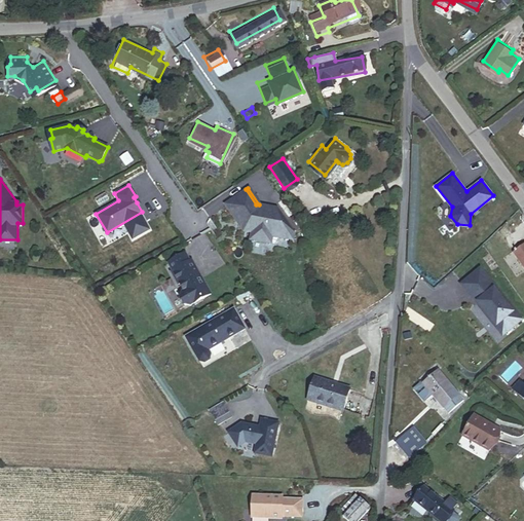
[(293,233),(275,208),(259,205),(256,205),(246,189),(224,205),(242,230),(251,232),(249,239),(270,243),(271,235),(292,239),(293,233)]
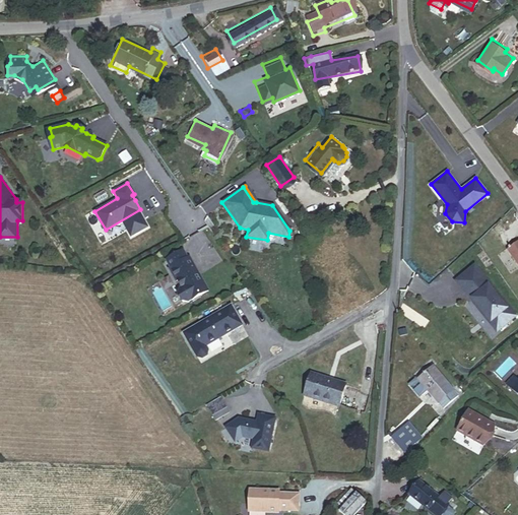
[(517,263),(517,238),(507,246),(517,263)]
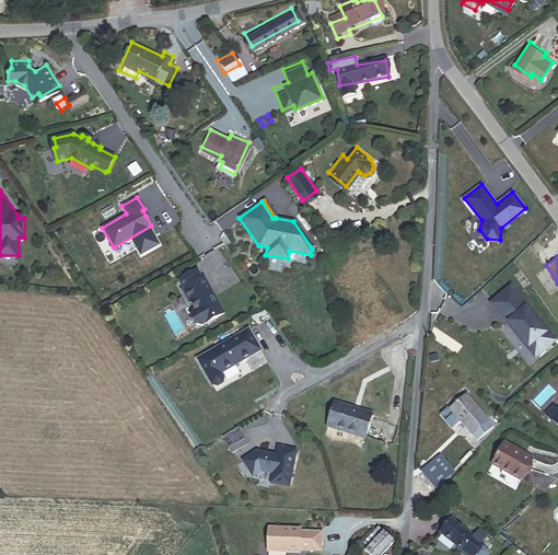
[(196,270),(178,281),(183,290),(182,291),(189,304),(190,302),(196,311),(195,312),(193,319),(197,325),(204,326),(224,313),(212,293),(210,296),(207,290),(210,289),(202,278),(201,279),(196,270)]
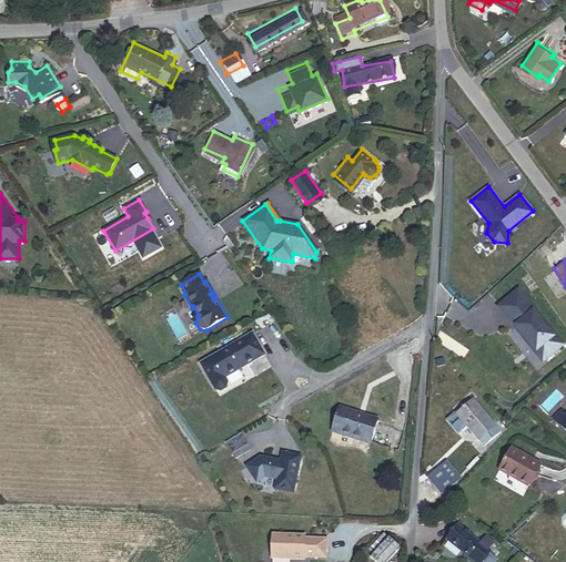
[(565,343),(518,287),(499,304),(513,319),(517,316),(521,320),(516,324),(537,349),(539,347),(547,357),(565,343)]
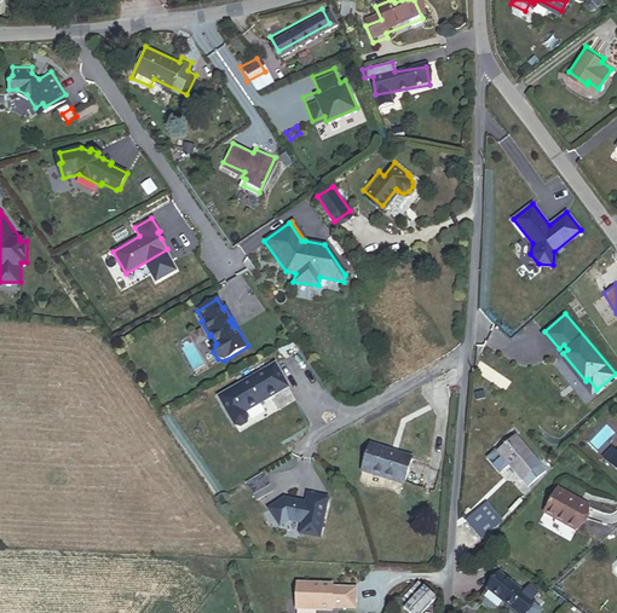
[(288,387),(275,364),(259,374),(266,385),(264,387),(269,397),(270,398),(288,387)]
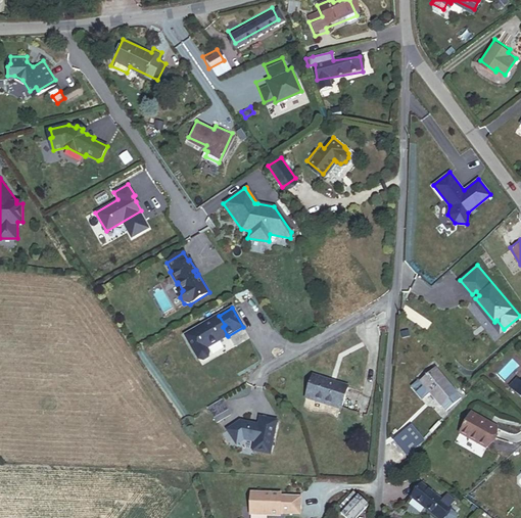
[(223,337),(227,335),(223,327),(225,325),(219,316),(185,336),(197,355),(199,359),(204,360),(208,358),(209,352),(207,348),(224,338),(223,337)]
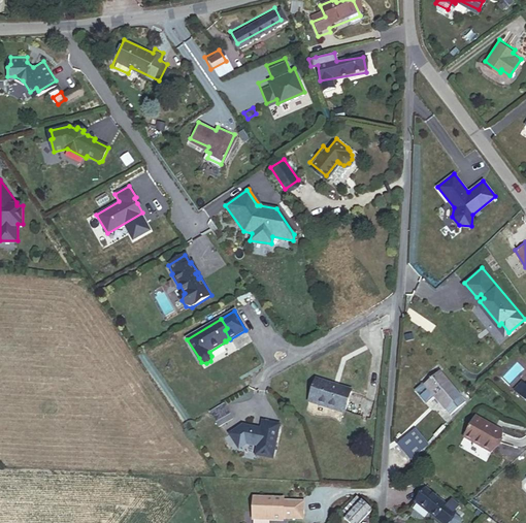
[(459,392),(439,367),(422,382),(427,388),(424,390),(428,394),(431,392),(442,406),(459,392)]
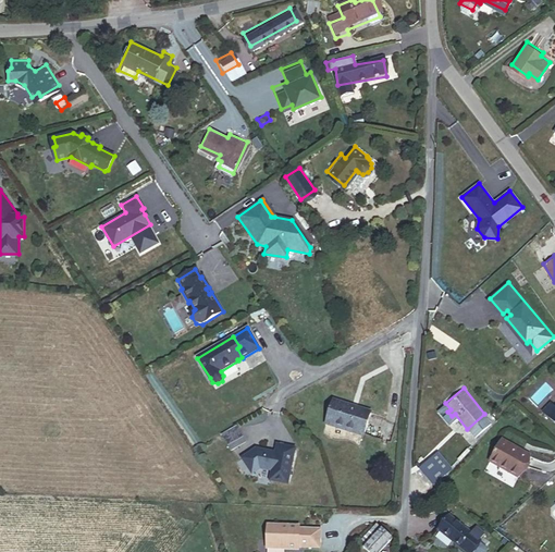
[(323,418),(361,429),(368,406),(330,395),(323,418)]
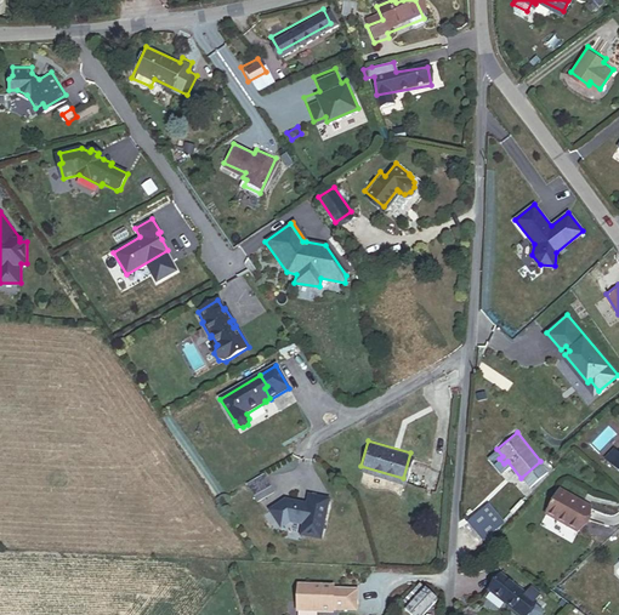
[(605,455),(618,470),(618,450),(618,451),(613,446),(605,455)]
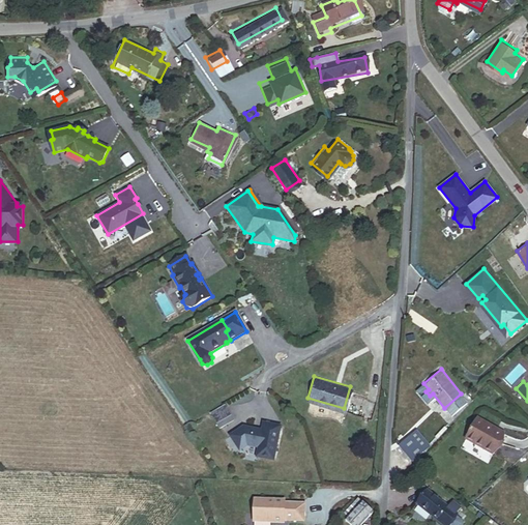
[(457,400),(461,404),(471,395),(467,390),(457,400)]
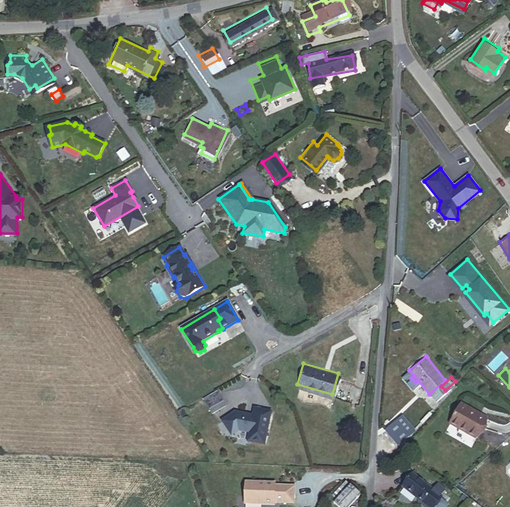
[(430,396),(434,400),(445,390),(441,386),(430,396)]
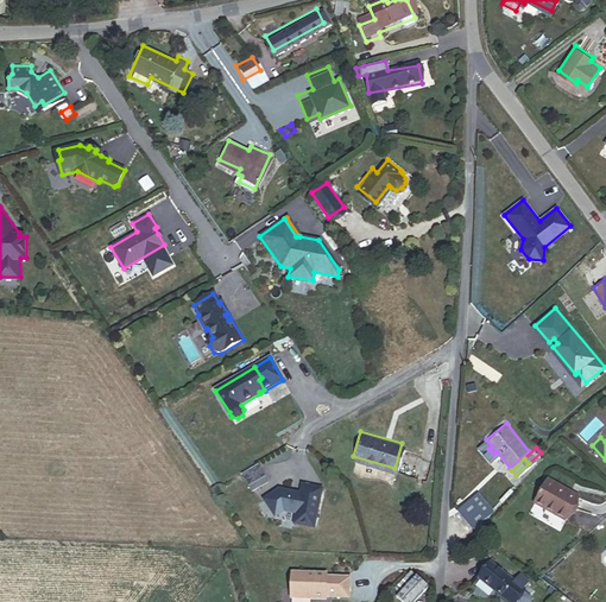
[(269,479),(259,461),(245,469),(254,487),(269,479)]
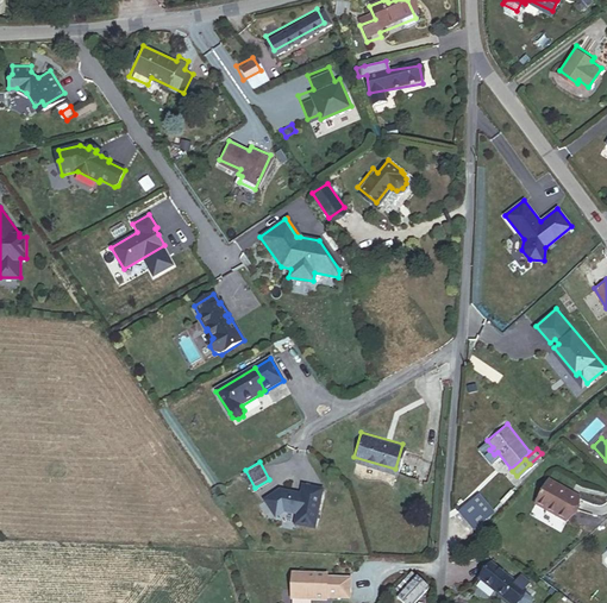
[(536,500),(565,515),(576,494),(546,478),(536,500)]
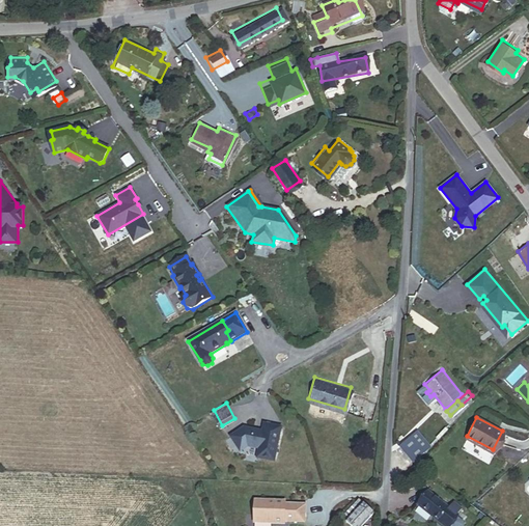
[(254,458),(271,462),(277,436),(242,427),(228,436),(238,450),(245,445),(256,448),(254,458)]
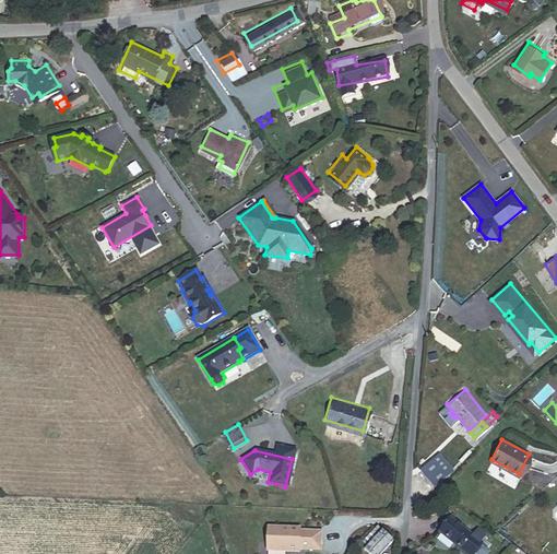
[(452,464),(437,450),(418,469),(434,483),(452,464)]
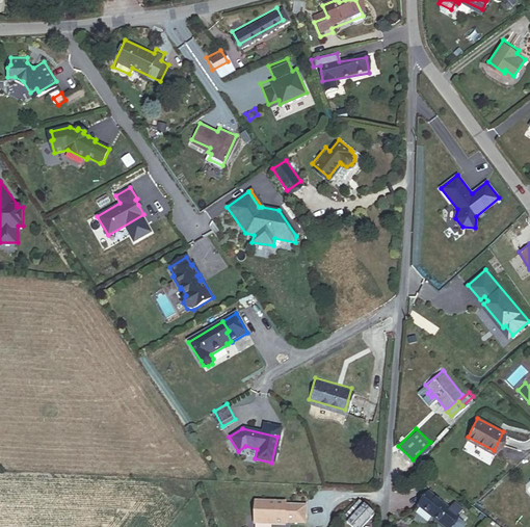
[(455,512),(461,505),(453,498),(447,505),(429,490),(418,503),(446,526),(448,524),(452,526),(457,526),(462,522),(462,518),(456,514),(455,512)]
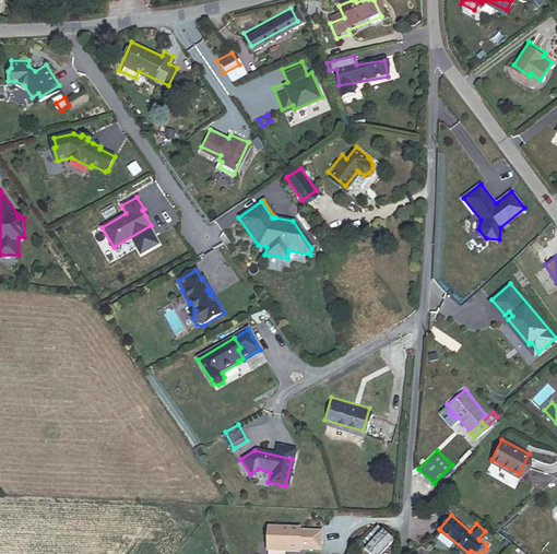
[(357,540),(371,553),(372,553),(390,535),(376,521),(357,540)]
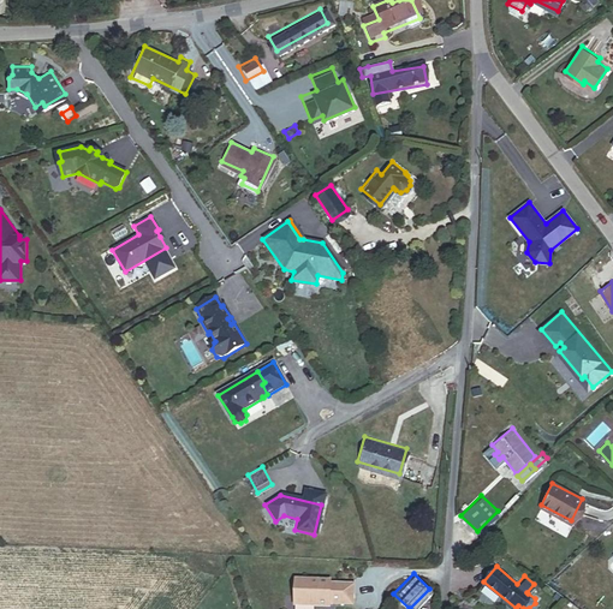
[(350,604),(351,584),(327,583),(327,580),(293,579),(292,604),(326,605),(327,603),(350,604)]
